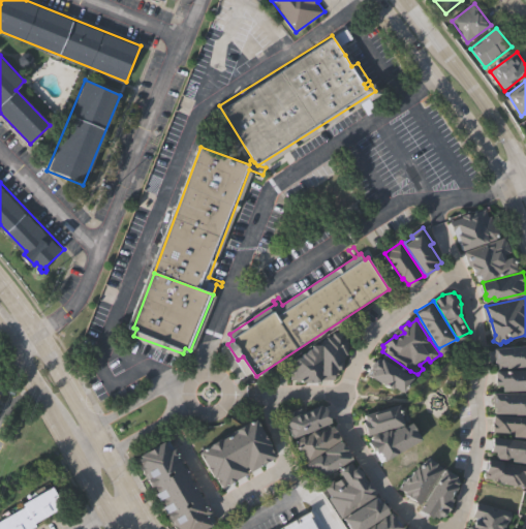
[(330,335),(335,335),(335,332),(346,331),(346,336),(349,336),(349,353),(346,353),(346,363),(344,363),(343,368),(341,368),(341,373),(337,373),(337,378),(322,378),(321,342),(330,335)]
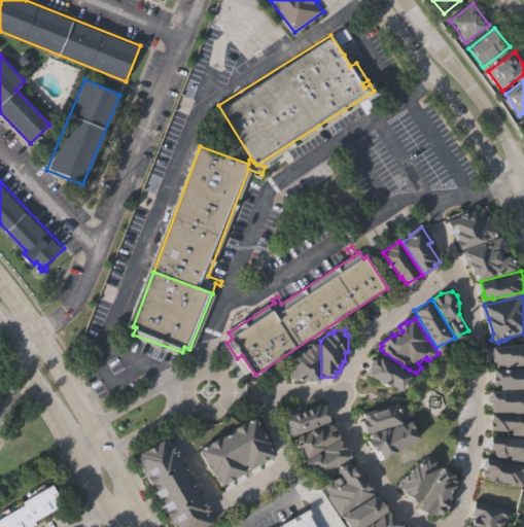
[(494,345),(523,342),(523,362),(499,365),(498,359),(495,359),(494,345)]
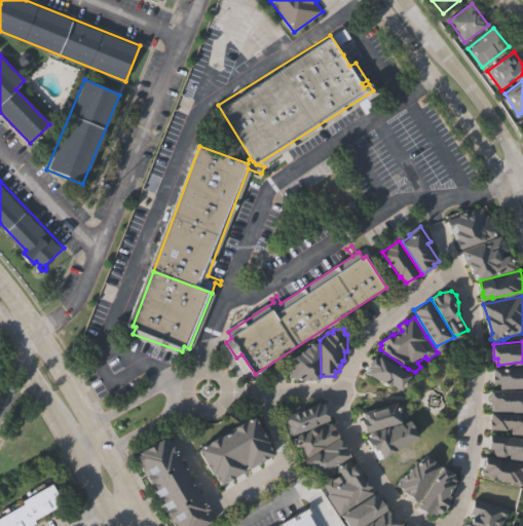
[(367,371),(371,365),(368,363),(373,355),(375,357),(378,353),(410,373),(401,387),(390,381),(389,384),(367,371)]
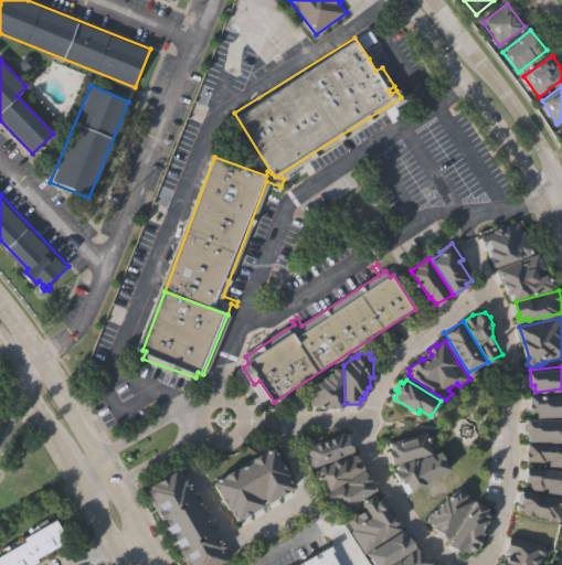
[(532,394),(561,392),(561,414),(539,416),(539,409),(532,409),(532,394)]
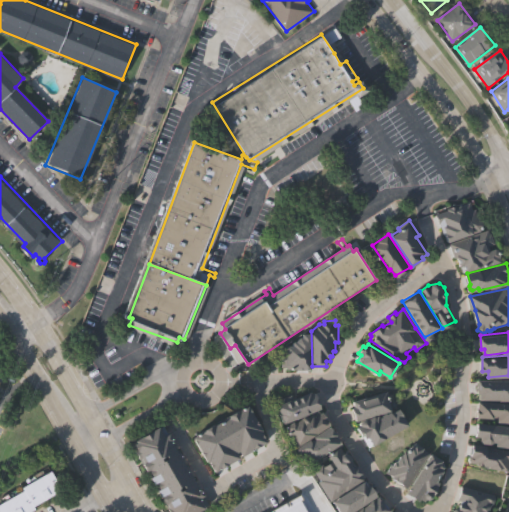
[(479,392),(479,379),(508,379),(508,399),(481,398),(481,392),(479,392)]
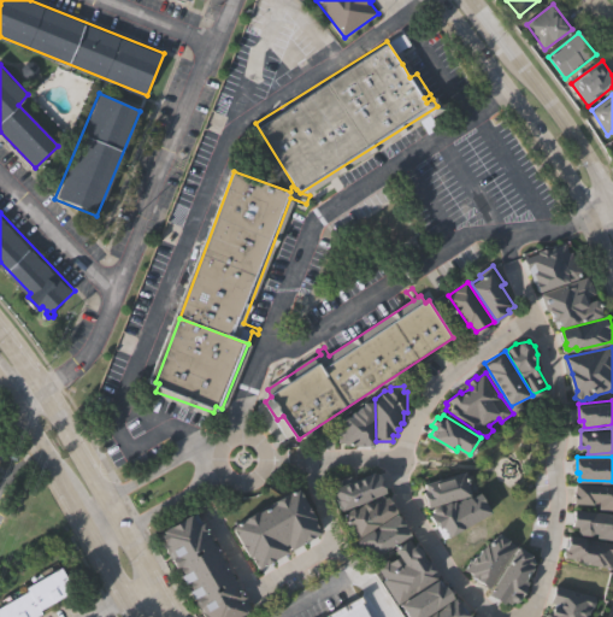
[(334,481),(353,472),(357,477),(375,470),(376,474),(379,471),(388,491),(345,509),(334,481)]
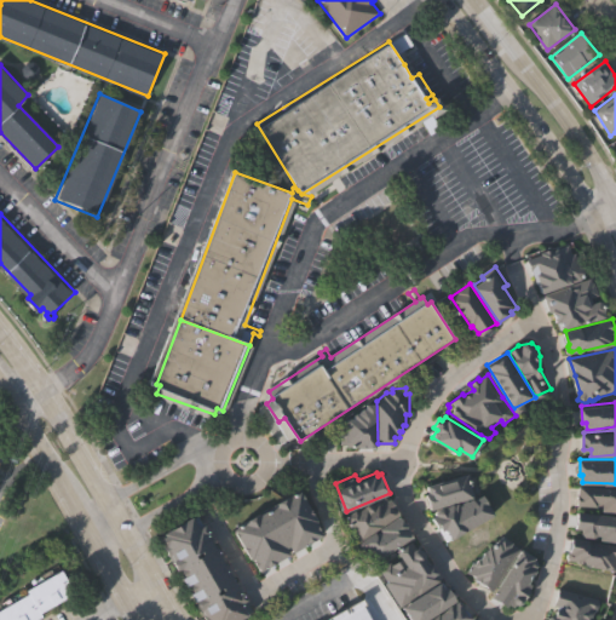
[(426,493),(430,491),(429,484),(467,472),(475,495),(431,510),(426,493)]
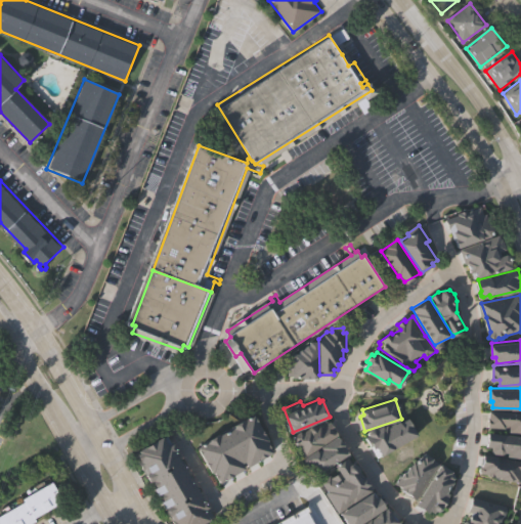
[(490,409),(520,411),(520,431),(511,431),(511,427),(490,426),(490,409)]
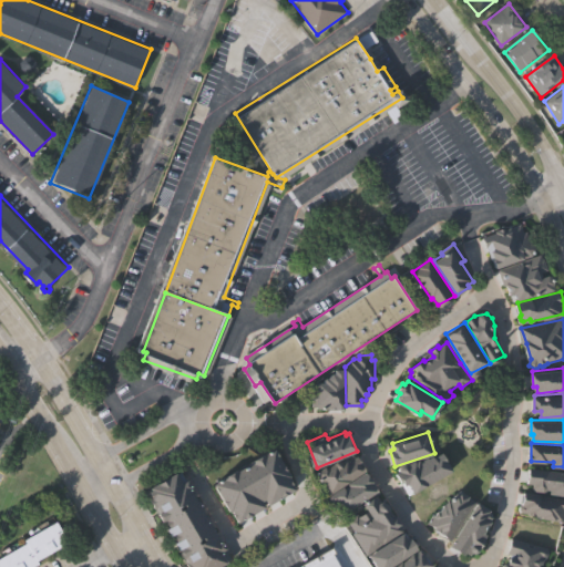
[(274,449),(296,487),(234,523),(213,483),(219,480),(218,477),(234,468),(235,471),(248,463),(247,462),(263,453),(264,454),(274,449)]
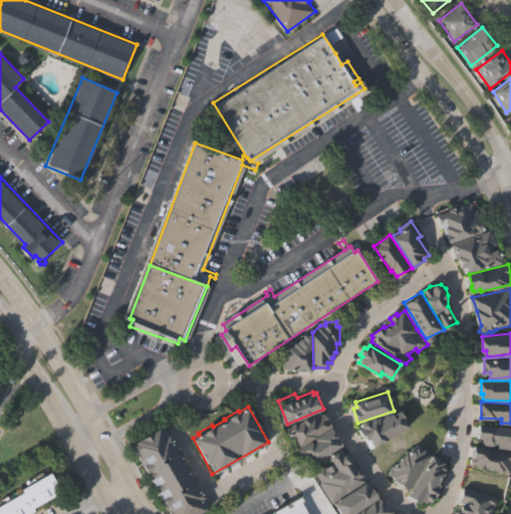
[(289,426),(296,422),(299,422),(307,417),(310,418),(315,414),(316,415),(321,412),(322,414),(324,413),(332,426),(300,447),(299,445),(296,445),(295,442),(296,440),(289,429),(289,426)]
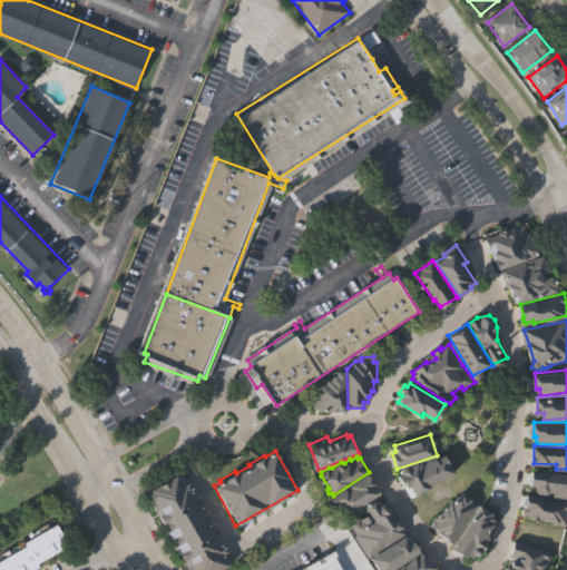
[(187,569),(144,492),(181,470),(183,471),(234,562),(220,569),(187,569)]
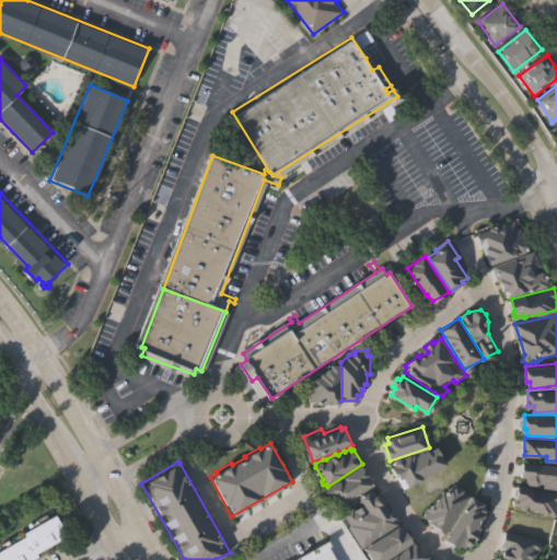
[(556,489),(545,488),(543,486),(540,487),(530,483),(529,481),(529,478),(523,477),(526,462),(556,466),(556,489)]
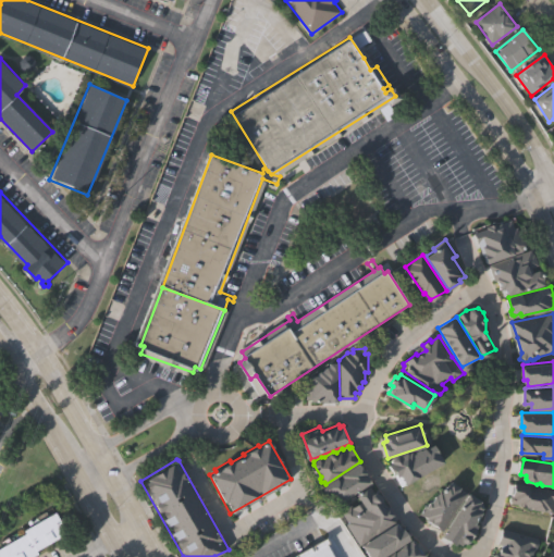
[(324,486),(360,463),(373,482),(340,504),(331,492),(329,493),(324,486)]
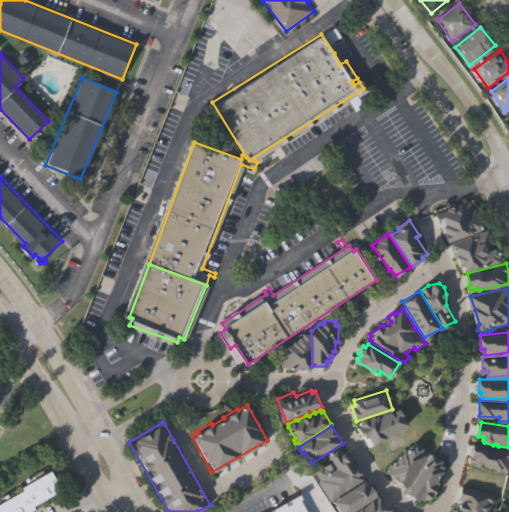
[(416,442),(432,453),(451,461),(428,500),(408,488),(393,477),(394,475),(388,472),(404,449),(408,452),(413,443),(414,444),(416,442)]
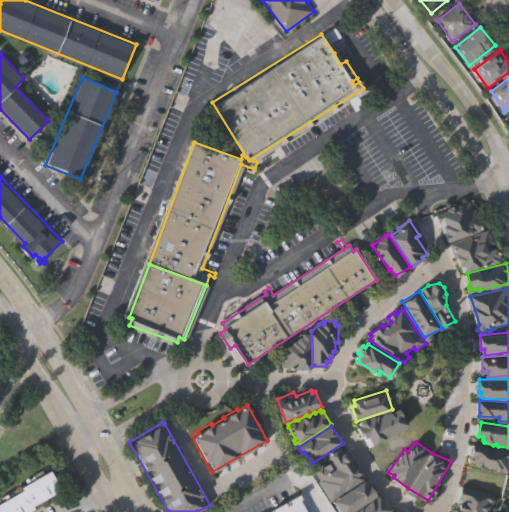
[(474,443),(508,449),(508,470),(478,464),(478,462),(472,461),(471,459),(474,443)]
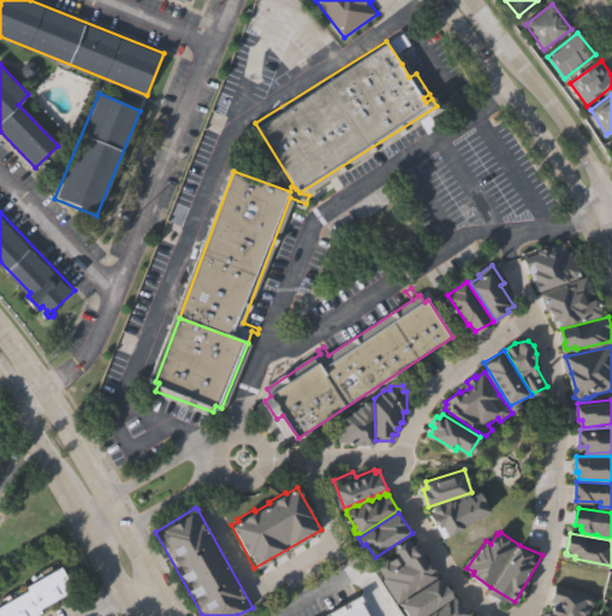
[(35,615),(4,615),(0,608),(0,605),(5,603),(1,597),(22,586),(27,593),(34,588),(31,584),(37,580),(34,575),(54,563),(58,569),(66,564),(78,586),(43,606),(46,610),(35,615)]
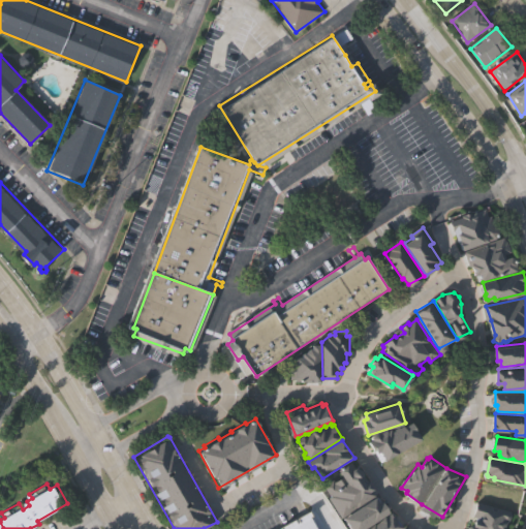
[(471,528),(481,501),(514,512),(509,528),(471,528)]
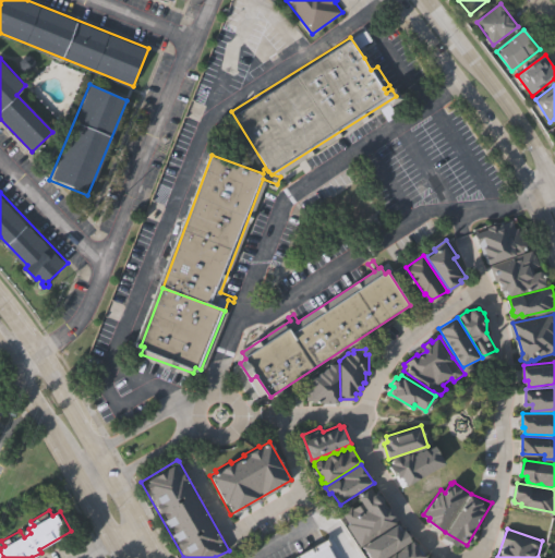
[(398,536),(403,532),(411,541),(407,544),(386,557),(371,557),(364,547),(387,531),(397,532),(398,536)]
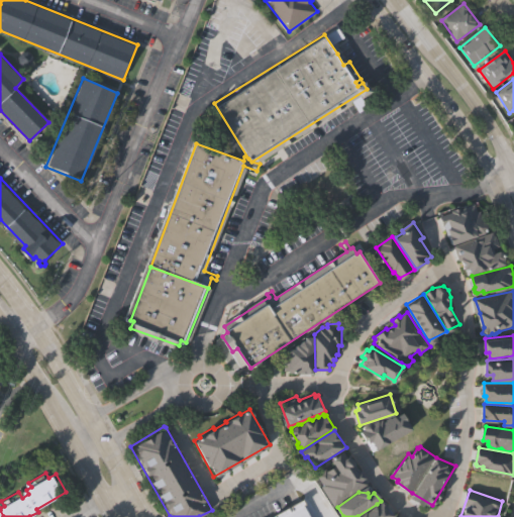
[(270,516),(306,497),(308,502),(307,503),(314,516),(270,516)]
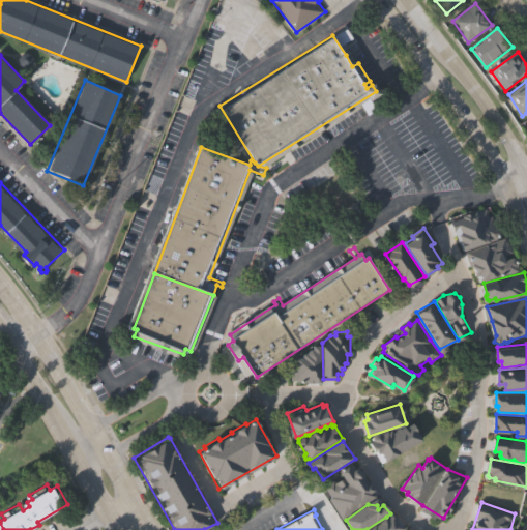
[(370,529),(386,517),(388,518),(393,513),(396,513),(399,517),(398,519),(406,528),(403,529),(370,529)]
